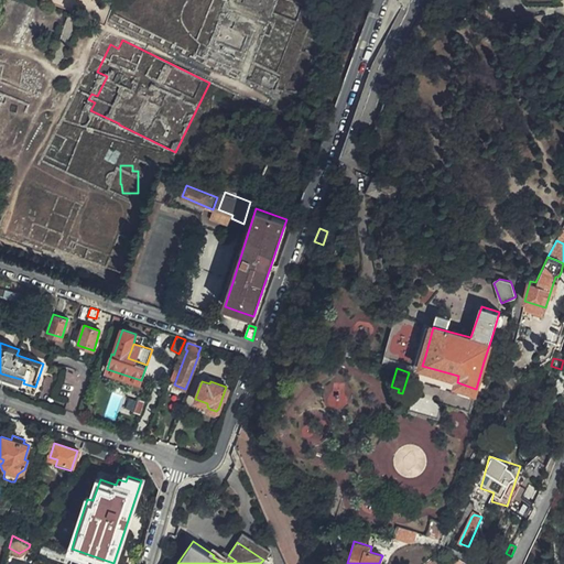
[(74,563),(77,556),(46,545),(42,554),(68,563),(74,563)]
